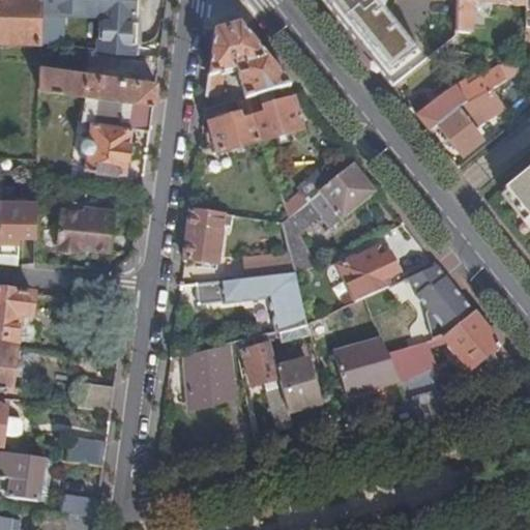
[(0,0),(0,39),(41,41),(41,0),(0,0)]
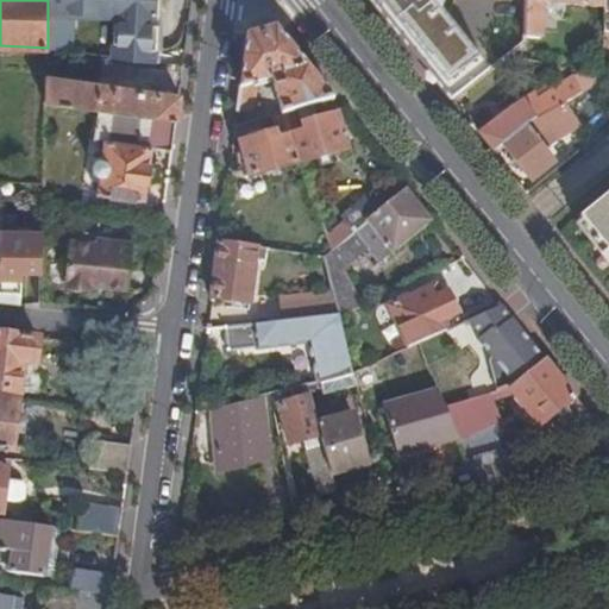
[(95,0),(48,0),(48,48),(94,55),(94,52),(95,38),(95,37),(95,0)]
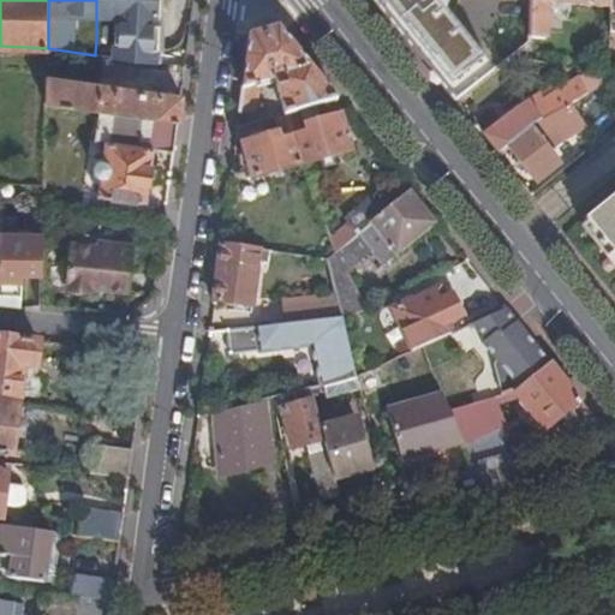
[(115,0),(96,0),(96,37),(120,37),(123,6),(117,5),(115,0)]
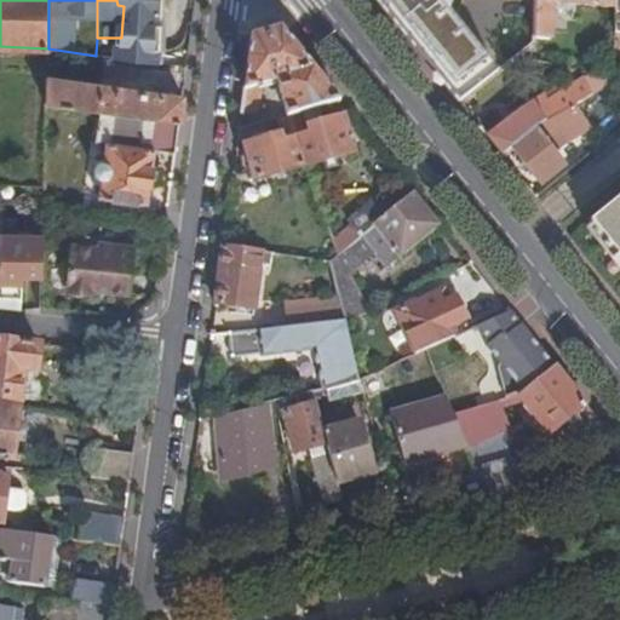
[(507,0),(506,67),(518,57),(534,44),(534,39),(534,0),(507,0)]
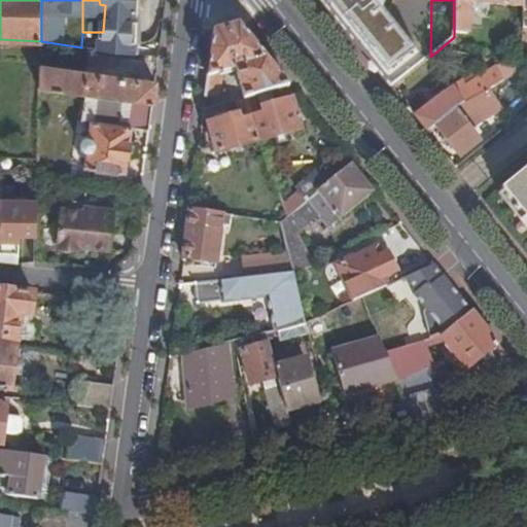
[(469,2),(521,6),(522,5),(521,0),(454,0),(454,33),(467,34),(469,2)]
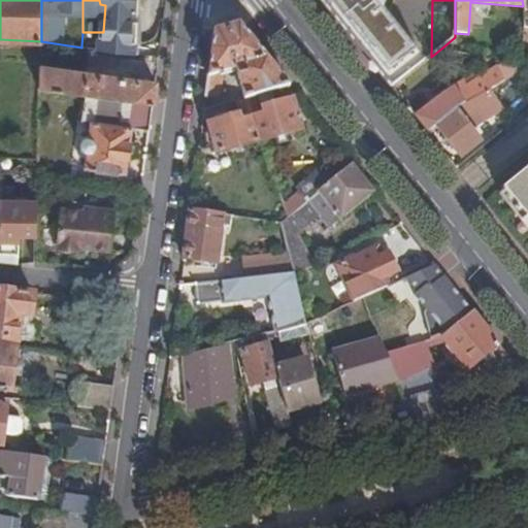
[(213,31),(204,98),(220,94),(223,72),(235,69),(236,75),(232,76),(234,83),(238,81),(243,99),(245,98),(272,91),(289,86),(238,23),(213,31)]
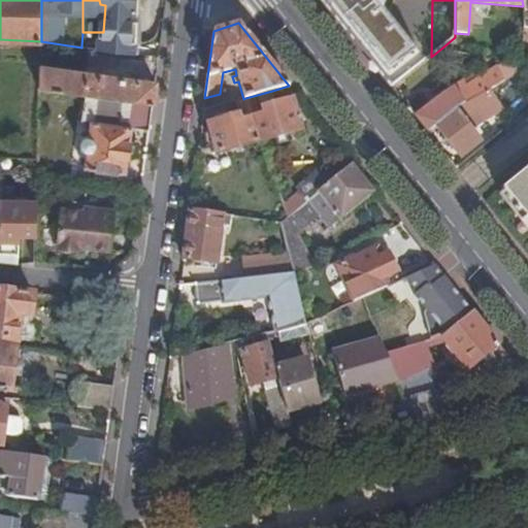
[(106,34),(83,33),(81,45),(104,48),(106,34)]
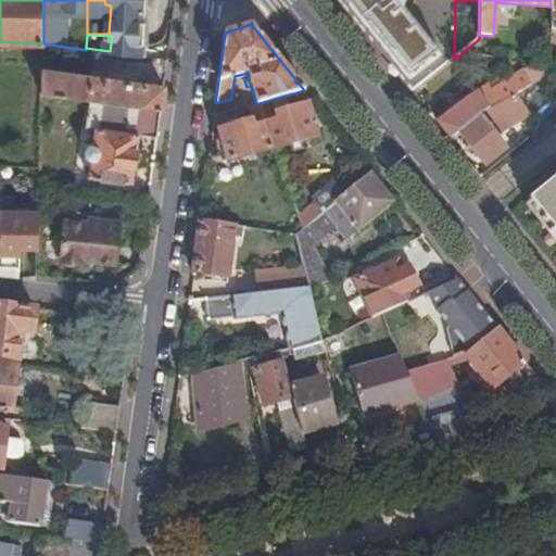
[(86,50),(43,43),(42,50),(88,57),(90,50),(86,50)]
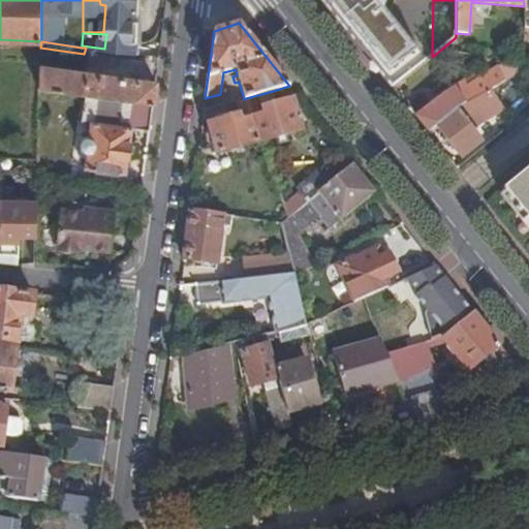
[(158,64),(159,58),(111,52),(110,57),(158,64)]
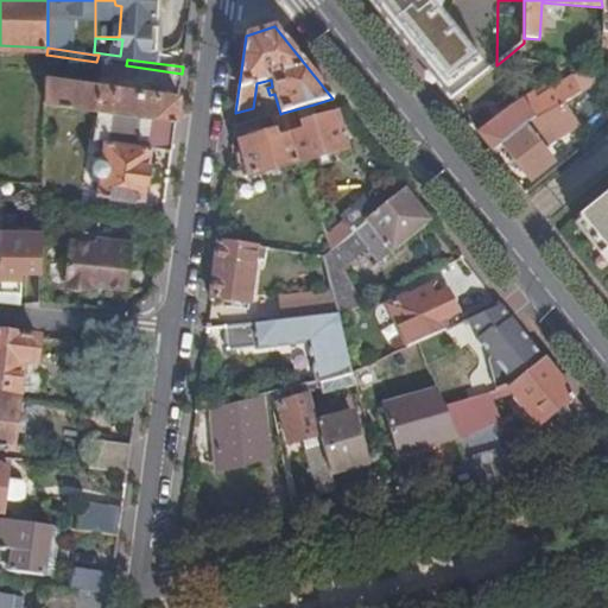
[(580,94),(601,81),(594,78),(580,74),(571,80),(580,94)]
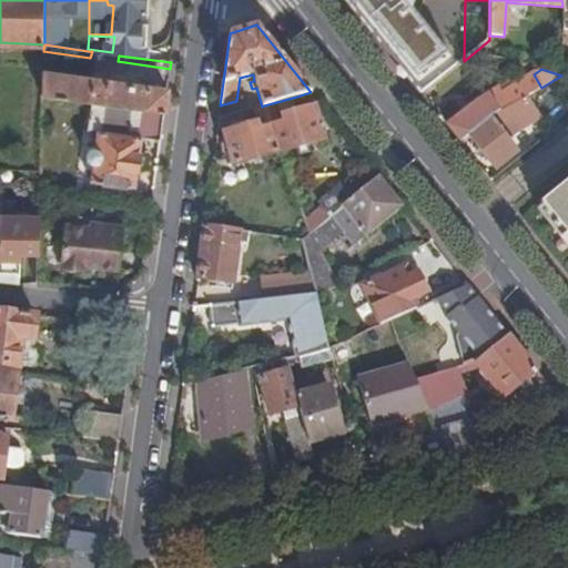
[(163,112),(166,89),(43,70),(43,94),(92,101),(163,112)]
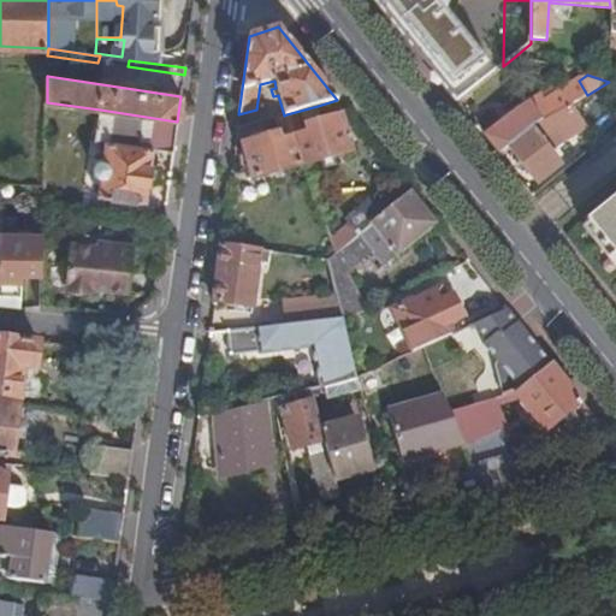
[(485,137),(498,154),(509,146),(527,131),(563,108),(587,95),(579,81),(533,108),(528,102),(485,137)]
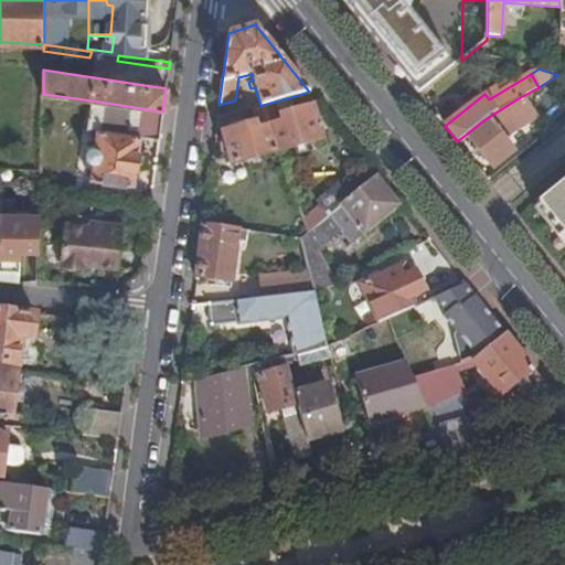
[(291,97),(263,105),(267,120),(277,118),(279,124),(284,121),(283,118),(286,114),(296,112),(291,97)]
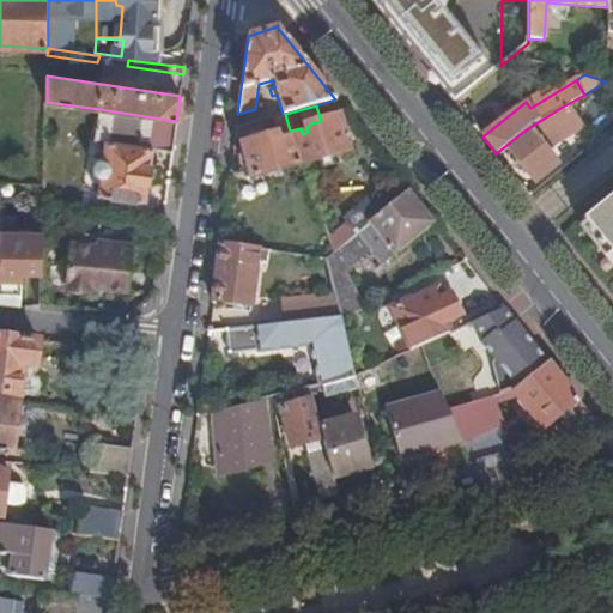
[(525,131),(507,145),(535,181),(554,165),(539,145),(570,126),(560,108),(525,131)]
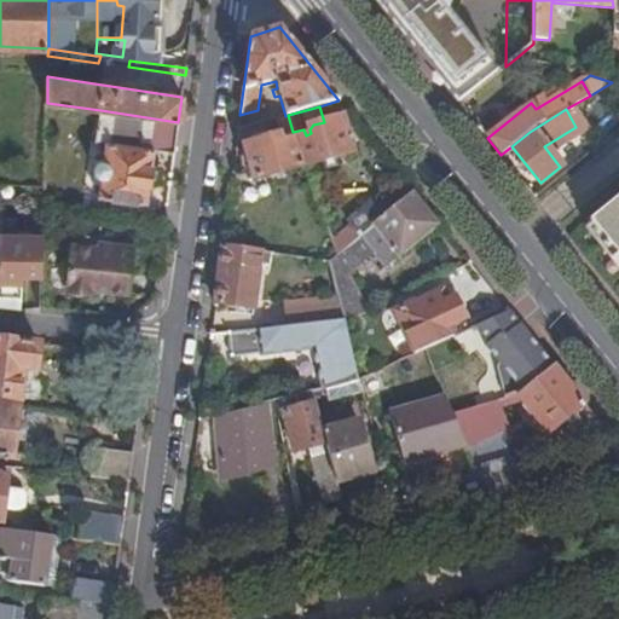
[(174,151),(178,122),(100,110),(96,140),(106,143),(104,160),(99,161),(96,165),(94,169),(97,174),(103,179),(100,197),(148,203),(155,149),(174,151)]
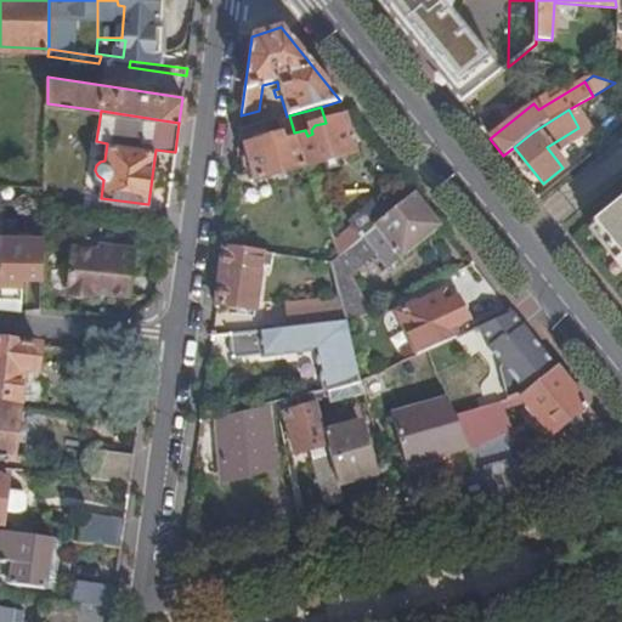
[(289,116),(287,117),(278,119),(284,142),(281,143),(278,140),(273,137),(246,146),(254,182),(304,167),(294,133),(289,116)]
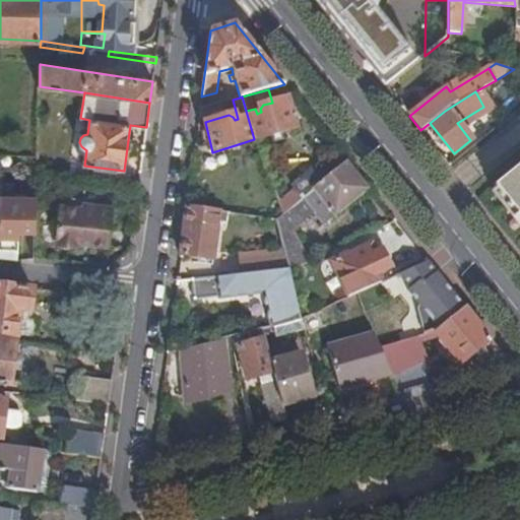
[(246,111),(254,139),(296,127),(287,98),(272,103),(263,105),(260,109),(261,112),(257,114),(255,109),(246,111)]
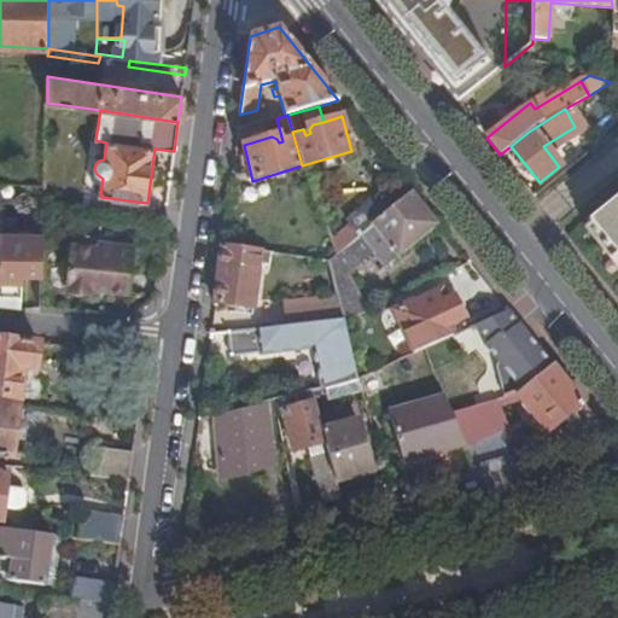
[(439,225),(413,193),(385,215),(337,255),(328,262),(337,296),(343,320),(344,321),(360,316),(349,273),(373,252),(385,268),(439,225)]
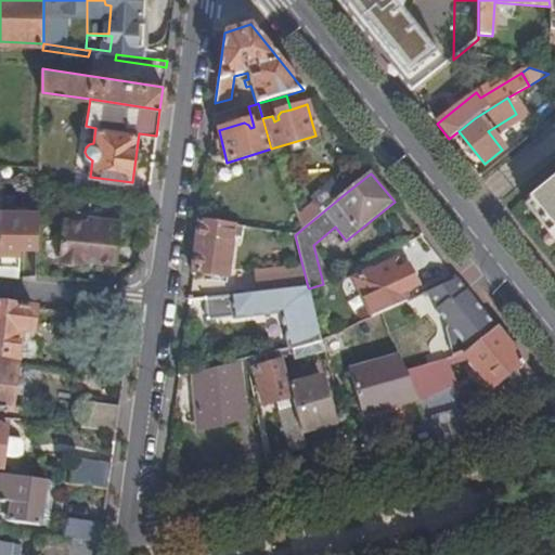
[(554,177),(529,198),(554,230),(554,177)]
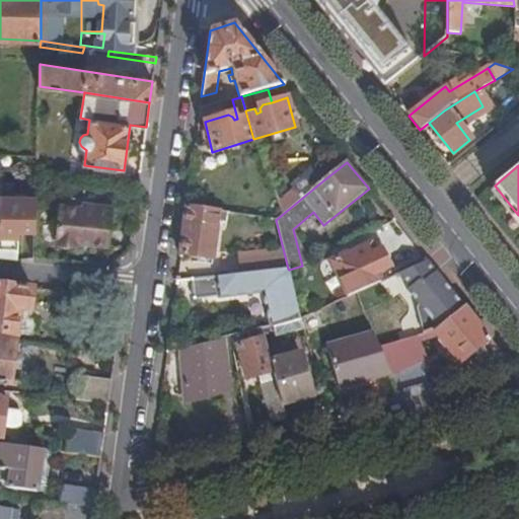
[(283,214),(323,180),(313,167),(292,186),(295,190),(279,203),(283,214)]
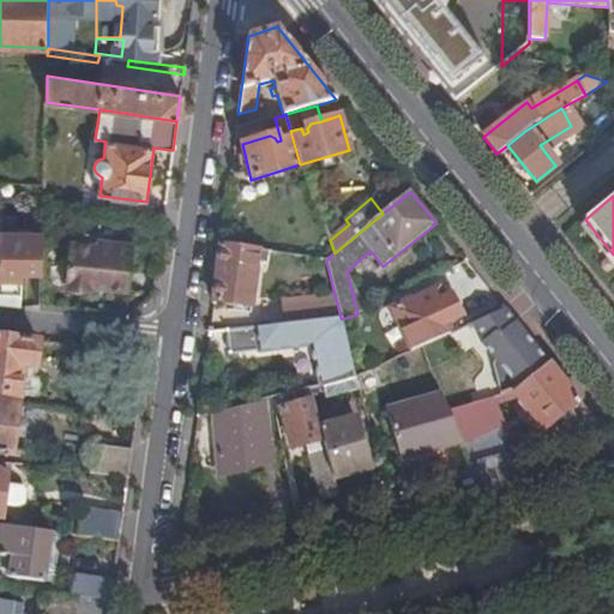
[(42,278),(42,235),(1,232),(0,253),(0,260),(0,301),(23,302),(24,277),(42,278)]
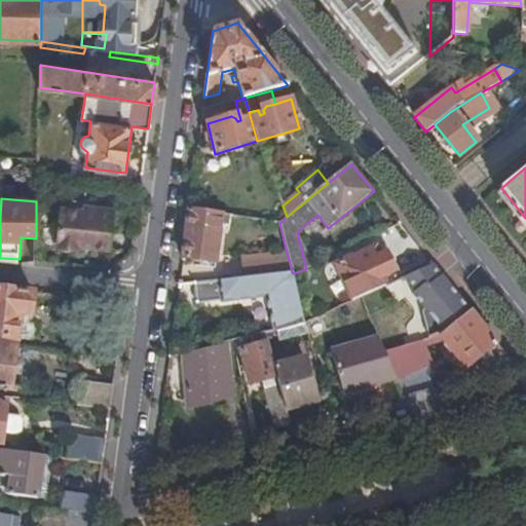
[(109,251),(113,215),(62,209),(58,246),(109,251)]
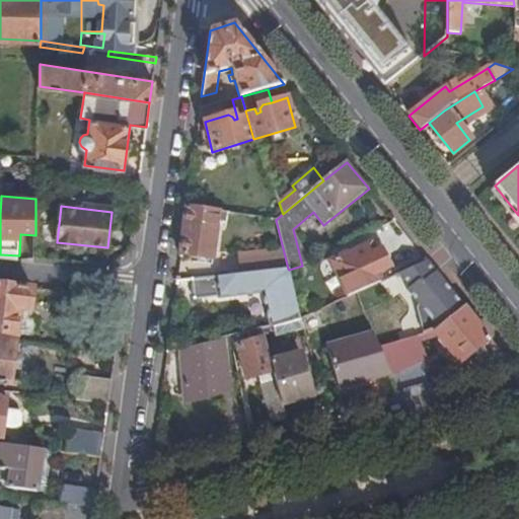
[(219,213),(187,208),(179,253),(213,258),(219,213)]
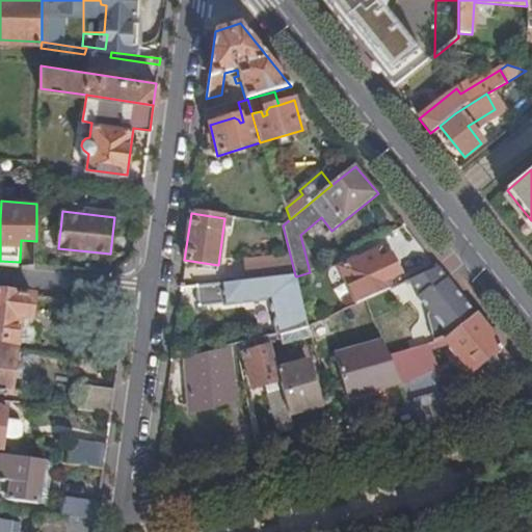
[(365,300),(390,289),(387,281),(400,274),(392,256),(381,260),(377,251),(356,261),(355,260),(340,267),(356,304),(365,300)]
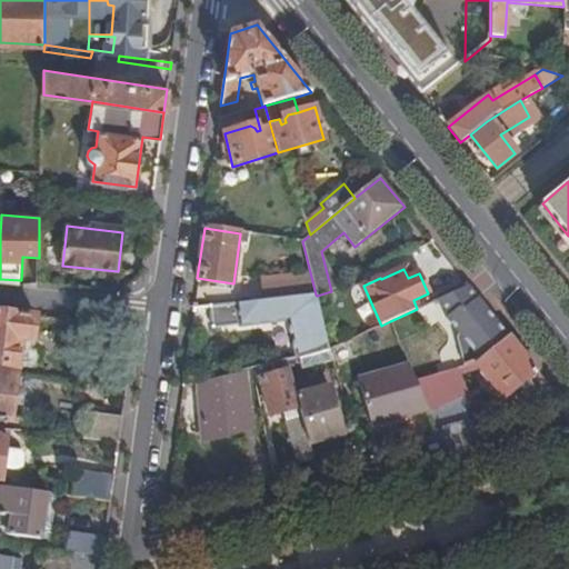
[(316,295),(310,272),(262,278),(265,300),(316,295)]
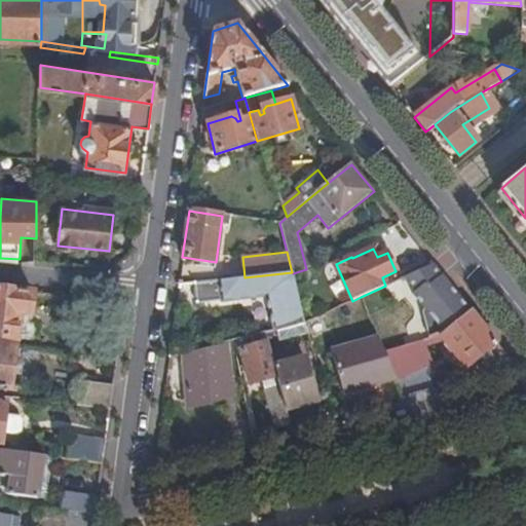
[(471,310),(433,264),(398,280),(442,334),(471,310)]
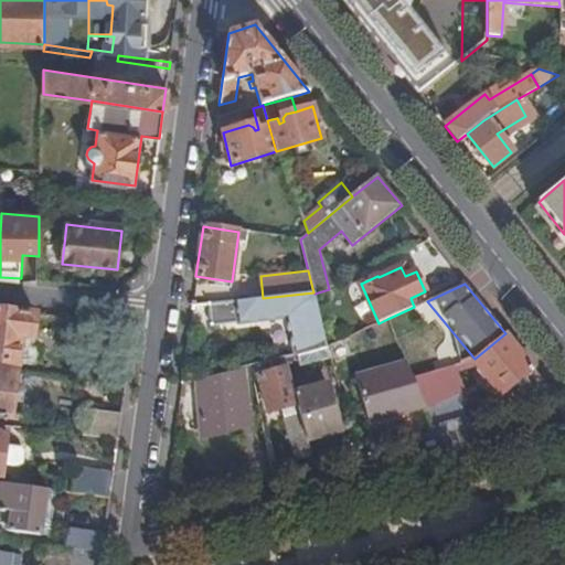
[(263,298),(208,304),(209,328),(286,319),(295,359),(300,366),(321,362),(317,350),(328,347),(315,294),(313,292),(263,298)]
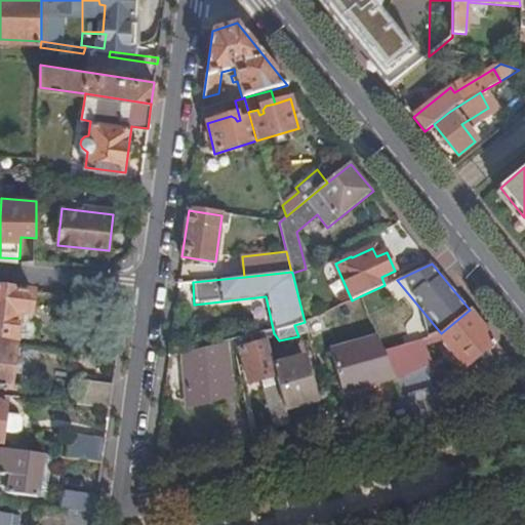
[(33,292),(0,288),(0,344),(14,346),(14,339),(17,338),(21,313),(31,314),(33,292)]
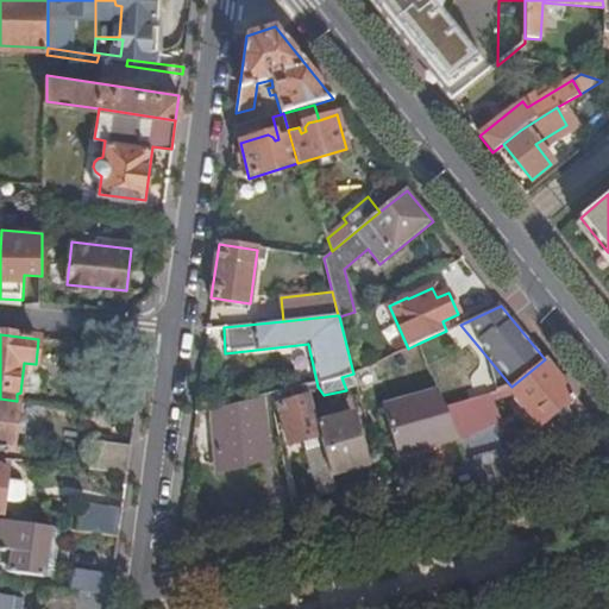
[(408,349),(397,353),(402,364),(422,355),(418,344),(408,349)]
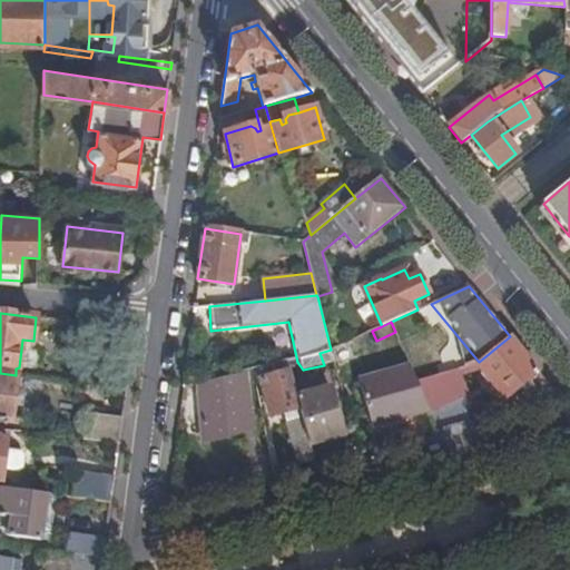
[(539,373),(510,336),(479,362),(478,363),(505,399),(539,373)]
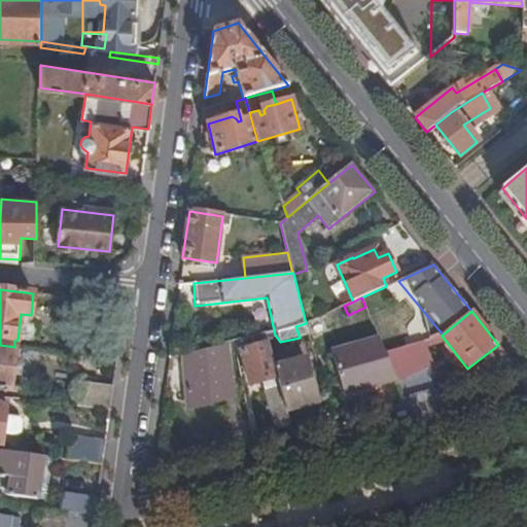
[(331,312),(306,323),(309,336),(310,337),(332,327),(329,320),(334,318),(331,312)]
